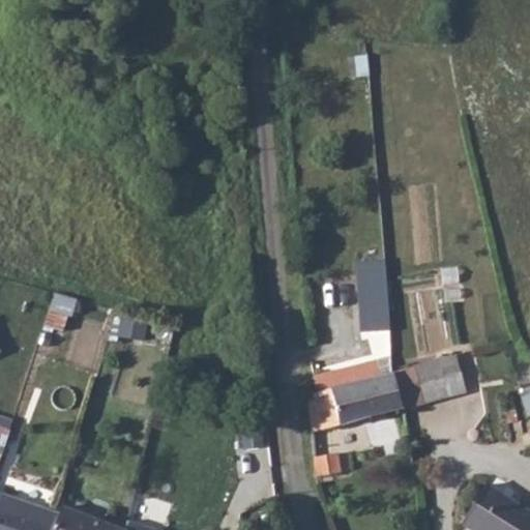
[(366,54),(354,57),(358,78),(372,75),(366,54)]
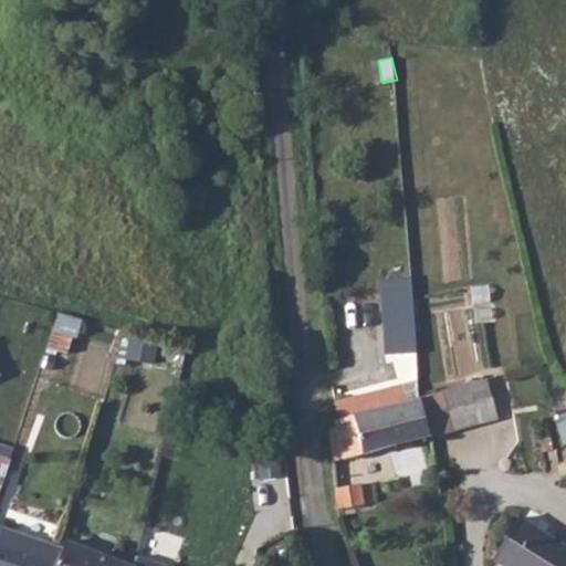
[(416,349),(410,303),(379,304),(381,350),(416,349)]
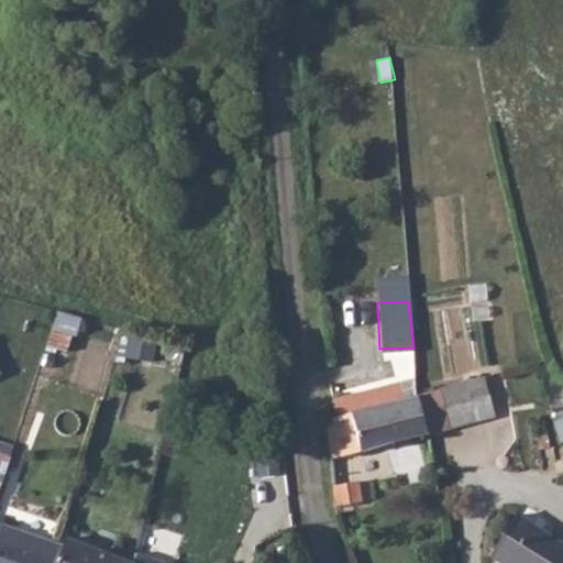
[(75,341),(79,317),(58,313),(54,337),(75,341)]
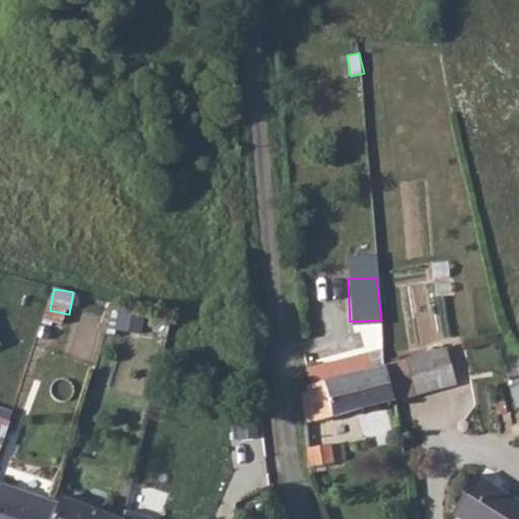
[(140,331),(144,315),(121,311),(117,326),(140,331)]
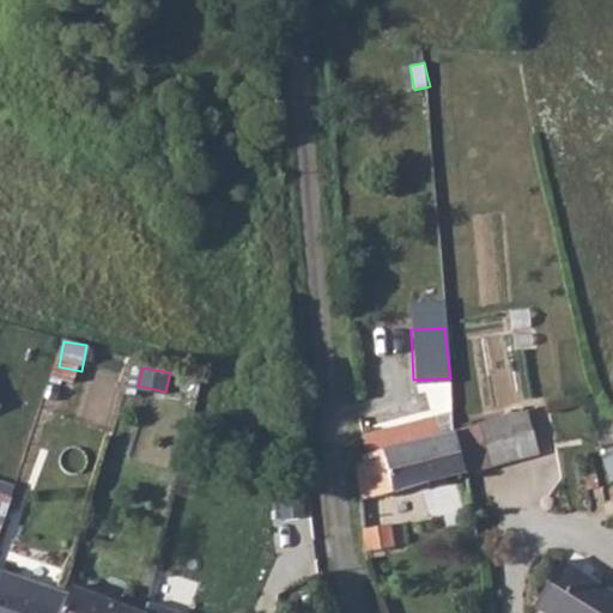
[(466,463),(466,469),(519,456),(508,413),(454,426),(466,463)]
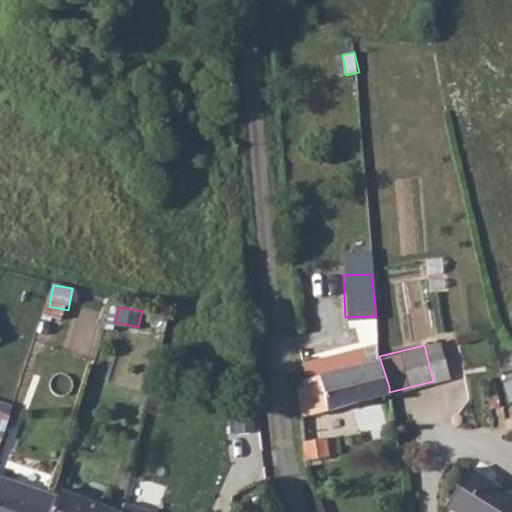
[(302,414),(389,392),(389,387),(379,356),(369,358),(364,346),(303,361),(304,375),(299,375),(302,414)]
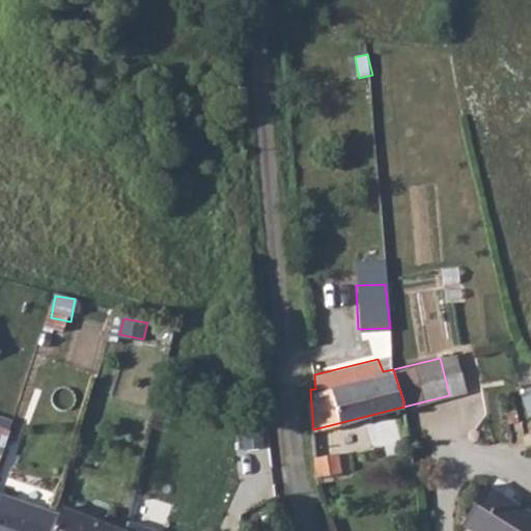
[(0,422),(0,457),(1,458),(10,429),(2,423),(0,422)]
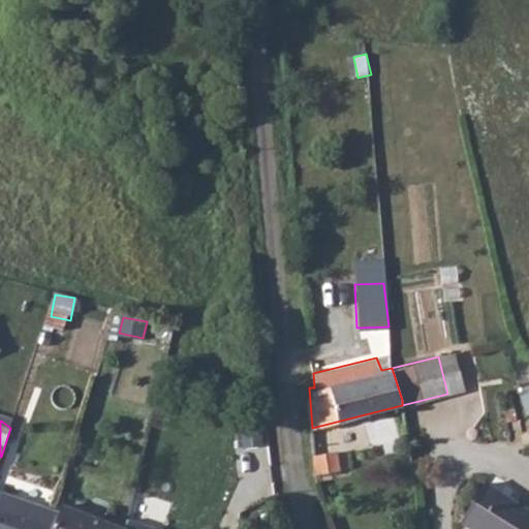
[(316,473),(316,474),(343,470),(340,452),(315,455),(316,473)]
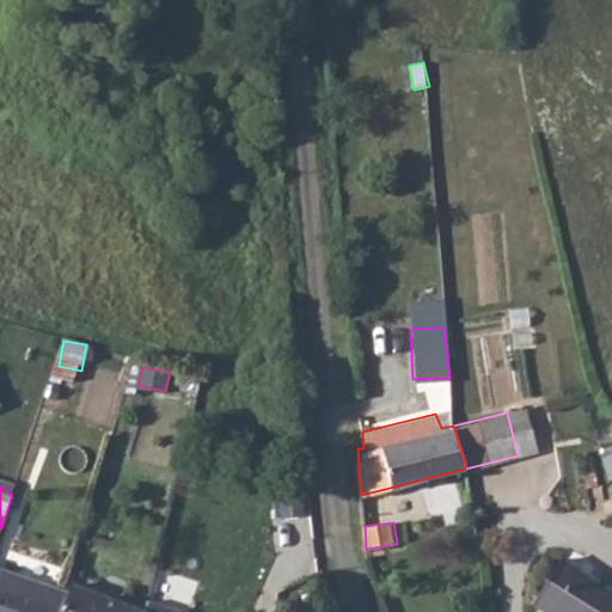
[(611,611),(611,588),(561,557),(533,604),(548,611),(611,611)]
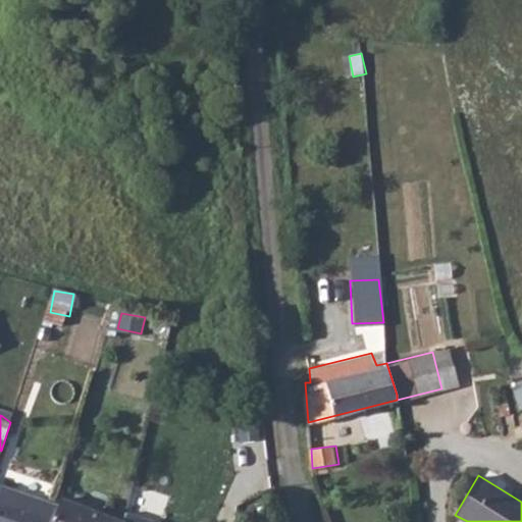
[(0,521),(52,521),(58,504),(2,485),(0,492),(0,521)]
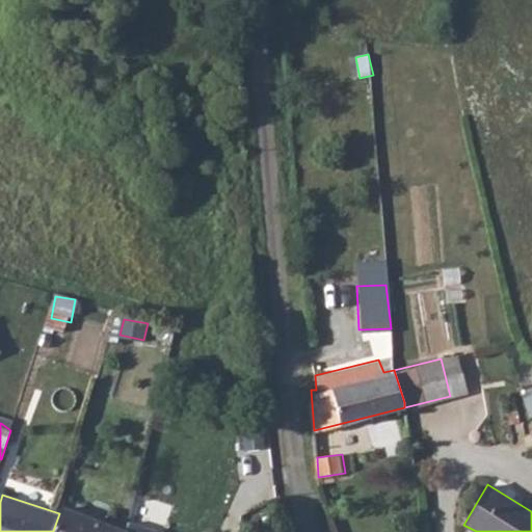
[(130,531),(131,530),(61,505),(60,509),(59,513),(53,531),(130,531)]
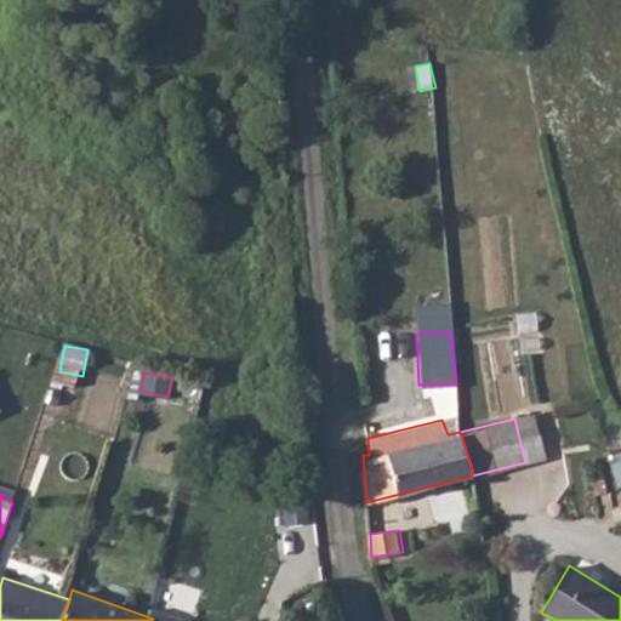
[(189,620),(157,608),(153,619),(152,620),(189,620)]
